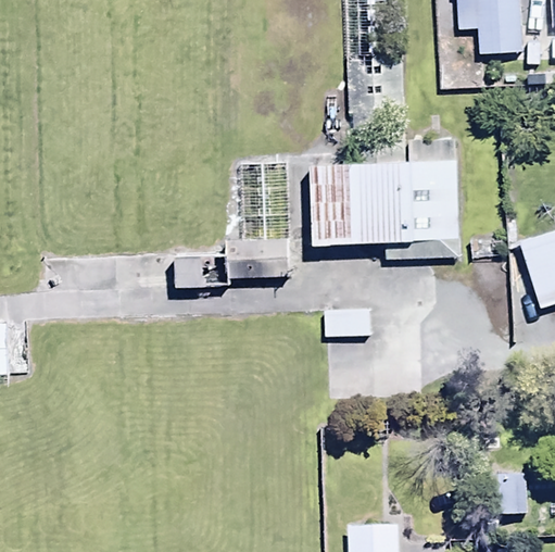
[(520,51),(518,0),(455,0),(456,29),(477,28),(478,52),(520,51)]
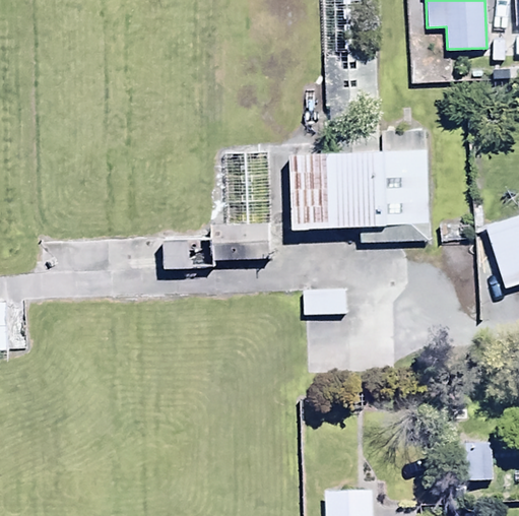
[(339,56),(324,56),(326,152),(289,153),(292,231),(358,230),(358,241),(428,240),(426,131),(383,132),(384,150),(379,150),(377,49),(339,50),(339,56)]
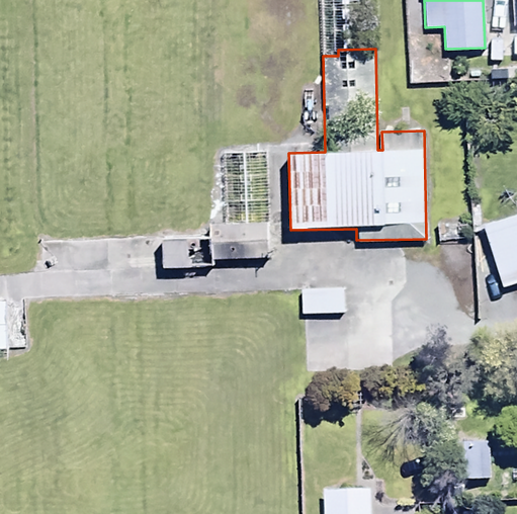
[(516,212),(483,225),(503,289),(516,284),(516,212)]
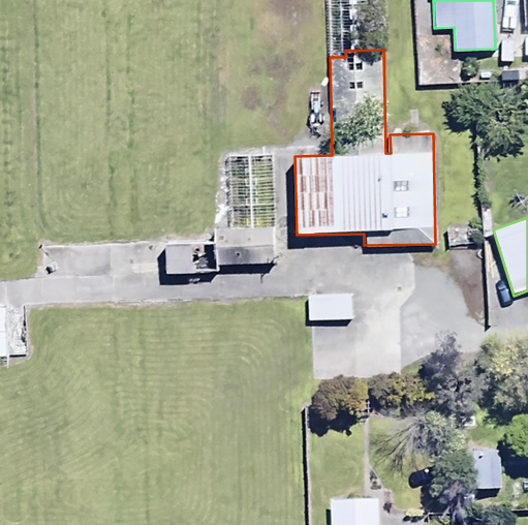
[(275,225),(215,227),(215,240),(165,242),(166,274),(221,273),(221,267),(277,266),(275,225)]
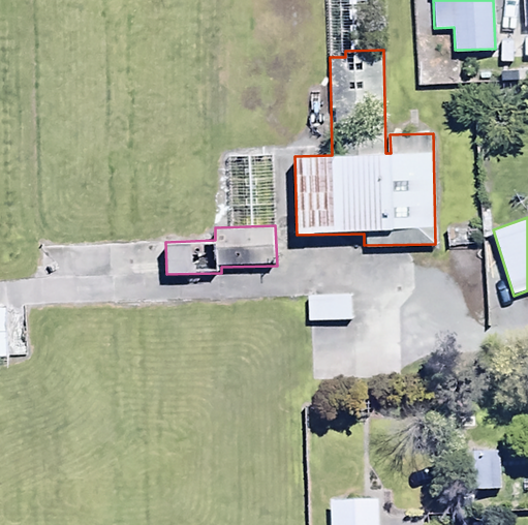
[(309,292),(309,318),(353,319),(354,294),(309,292)]
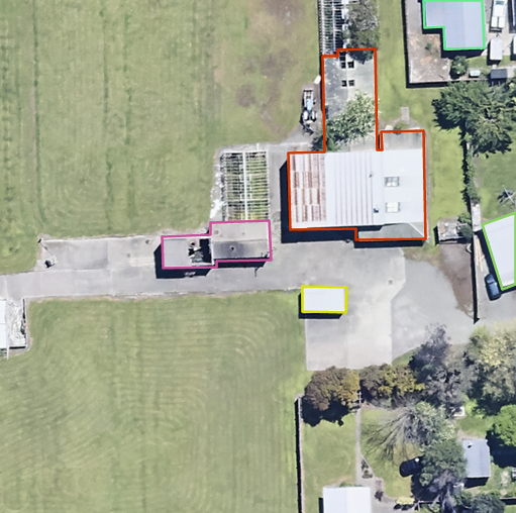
[(453,440),(453,480),(491,480),(490,439),(453,440)]
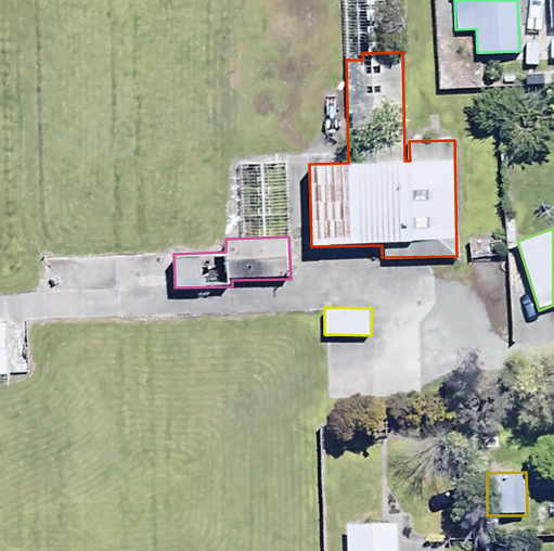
[(398,550),(399,526),(347,527),(347,550),(398,550)]
